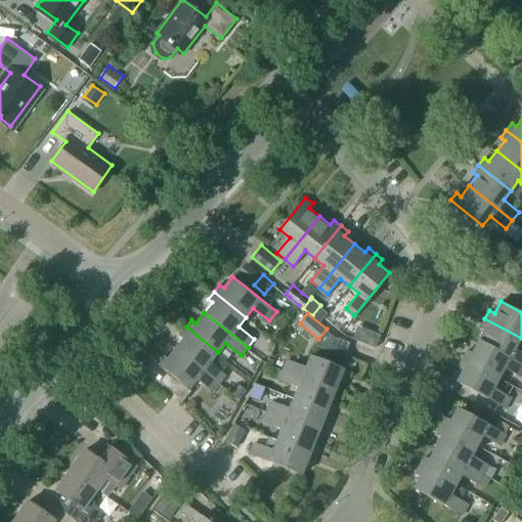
[(521,351),(515,348),(521,338),(484,318),(480,327),(485,330),(479,341),(521,363),(521,351)]
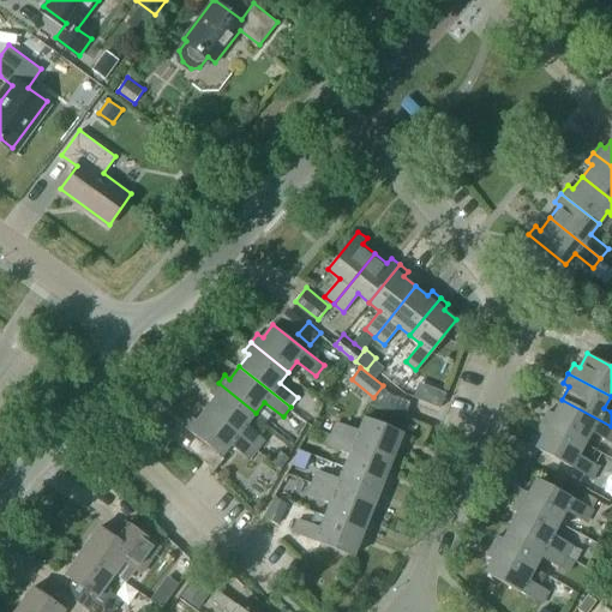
[(247,424),(256,413),(219,383),(211,391),(216,396),(207,408),(258,448),(265,438),(247,424)]
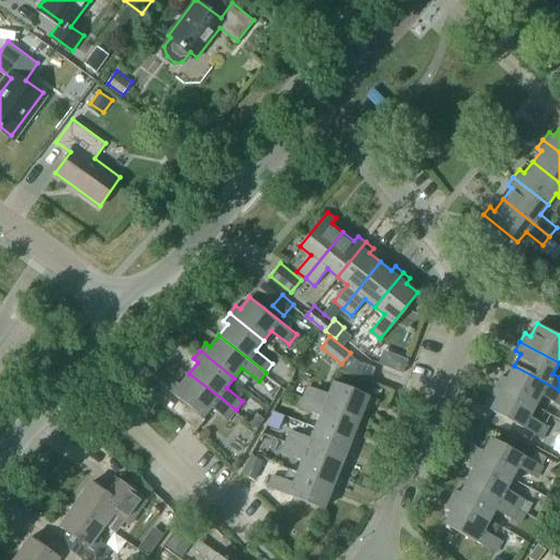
[(395,353),(391,366),(403,371),(409,358),(395,353)]
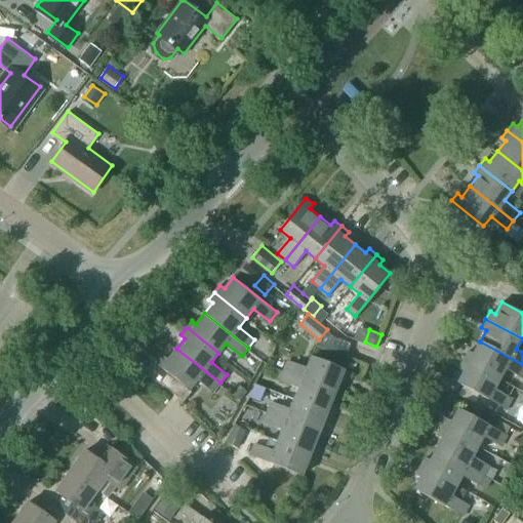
[(469,350),(465,358),(500,377),(507,367),(522,375),(522,364),(480,342),(474,353),(469,350)]
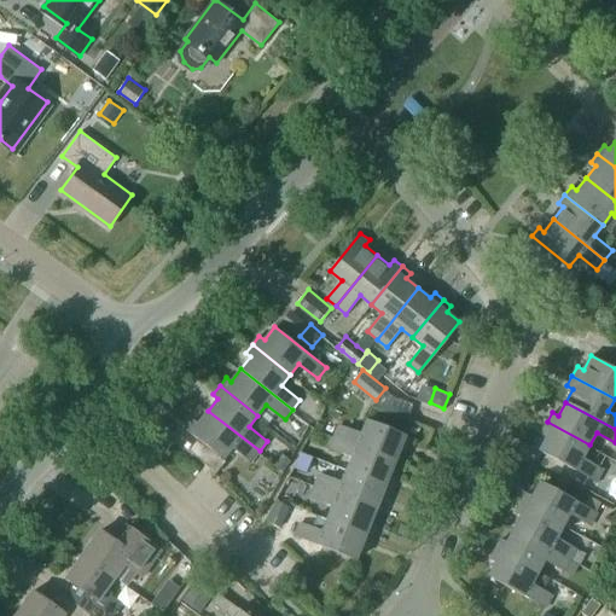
[(260,451),(208,411),(198,423),(193,418),(186,428),(199,437),(190,449),(219,472),(227,460),(225,458),(233,446),(253,460),(260,451)]
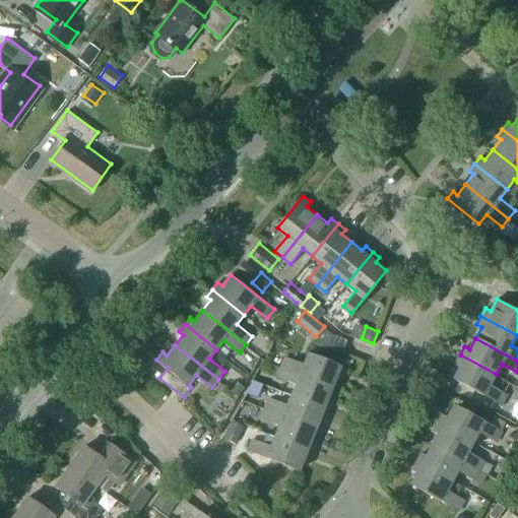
[(282,367),(333,387),(338,375),(343,377),(346,368),(309,352),(305,364),(286,357),(282,367)]
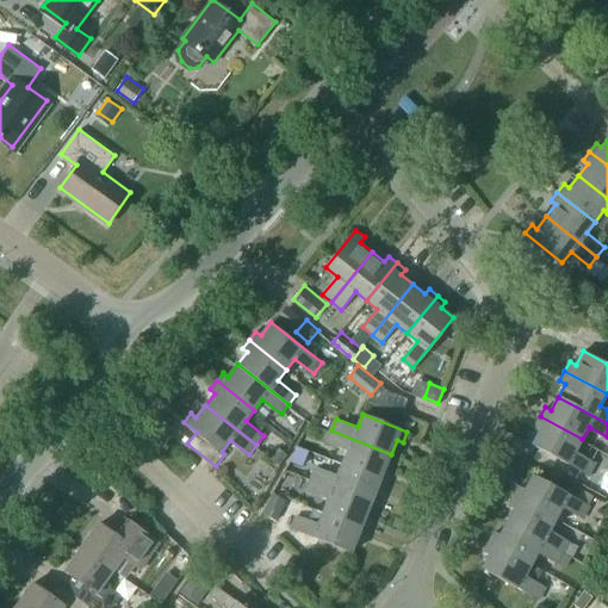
[(582,439),(540,416),(535,426),(541,429),(533,444),(540,447),(558,457),(590,473),(596,463),(576,451),(582,439)]
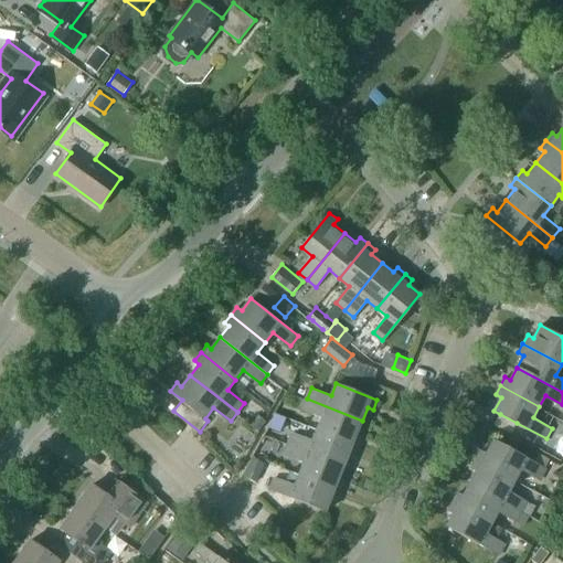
[(357,434),(362,421),(307,399),(303,409),(322,416),(318,428),(359,445),(362,436),(357,434)]
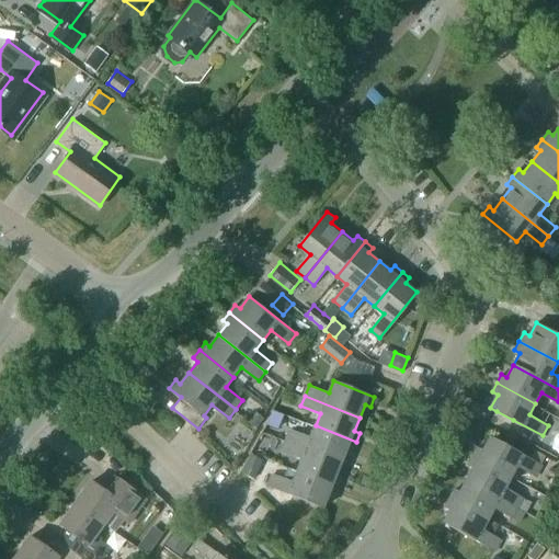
[(274,409),(269,422),(280,428),(285,413),(274,409)]
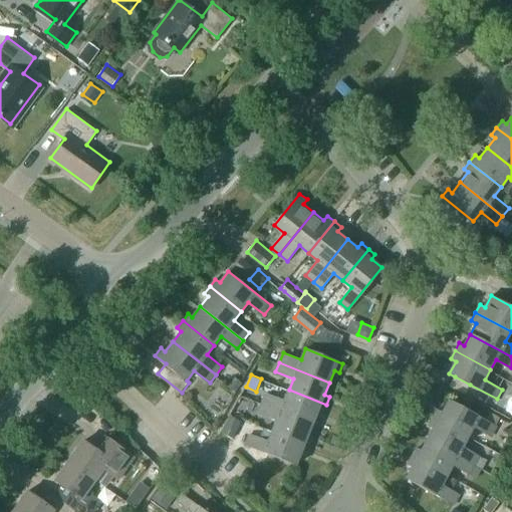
[(236,376),(229,385),(236,391),(243,381),(236,376)]
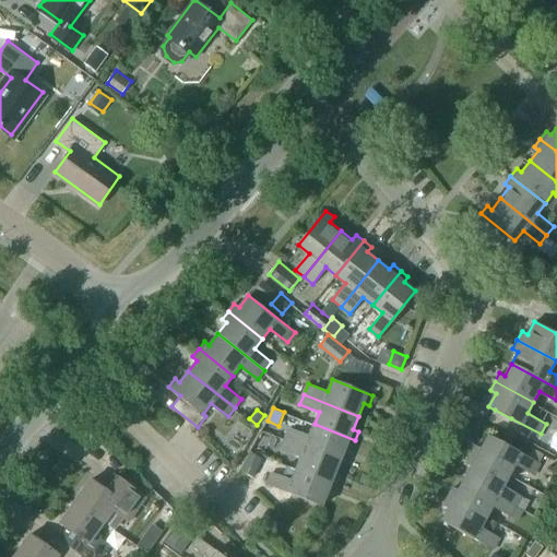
[(495,410),(489,418),(506,427),(511,418),(495,410)]
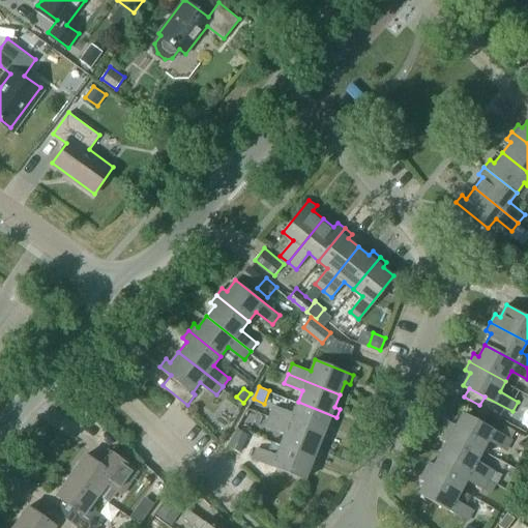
[(231,400),(226,407),(235,415),(241,408),(231,400)]
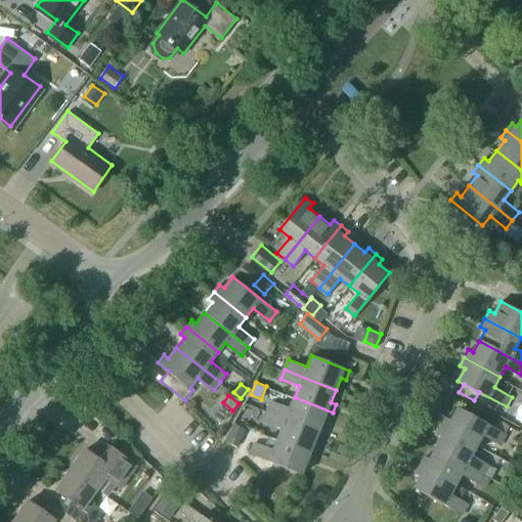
[(268,410),(319,431),(323,419),(330,421),(333,412),(295,397),(290,408),(271,401),(268,410)]
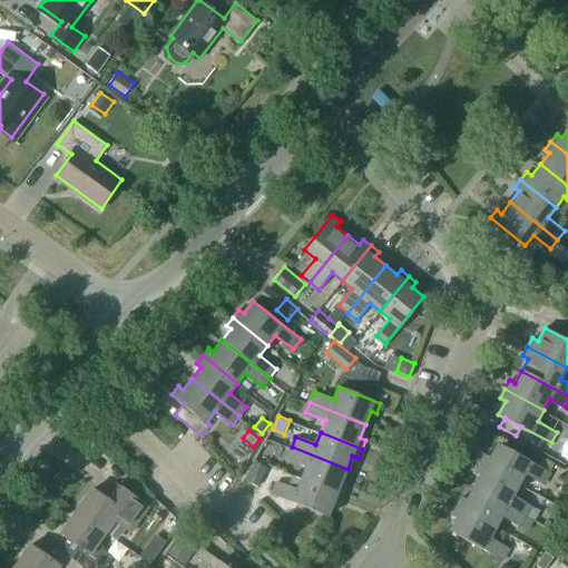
[(481,462),(520,483),(526,472),(546,482),(551,472),(498,443),(491,457),(486,453),(481,462)]
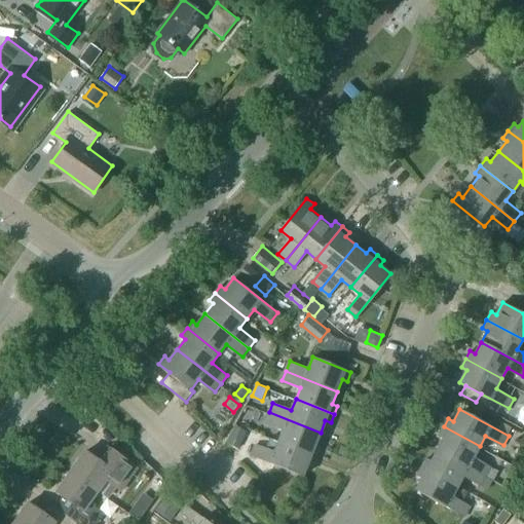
[(315,445),(321,433),(269,412),(265,421),(284,429),(279,440),(317,456),(321,447),(315,445)]
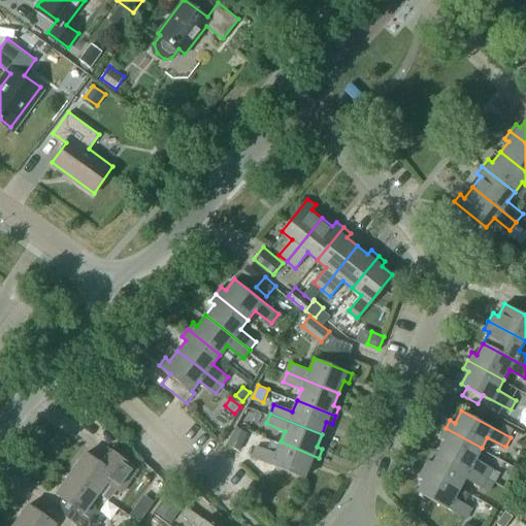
[(238,426),(230,442),(240,448),(249,432),(238,426)]
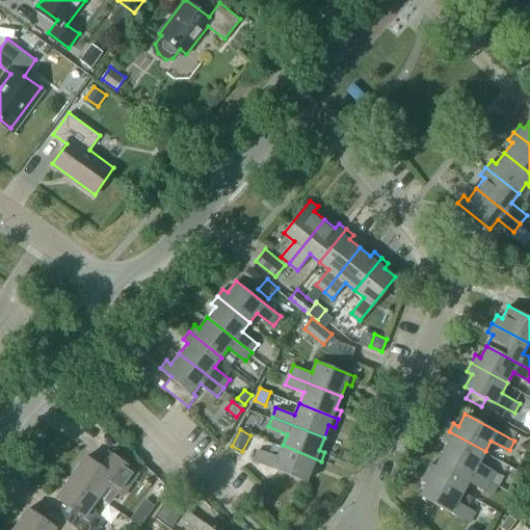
[(479,461),(485,451),(449,431),(444,440),(449,443),(443,454),(493,480),(498,471),(479,461)]
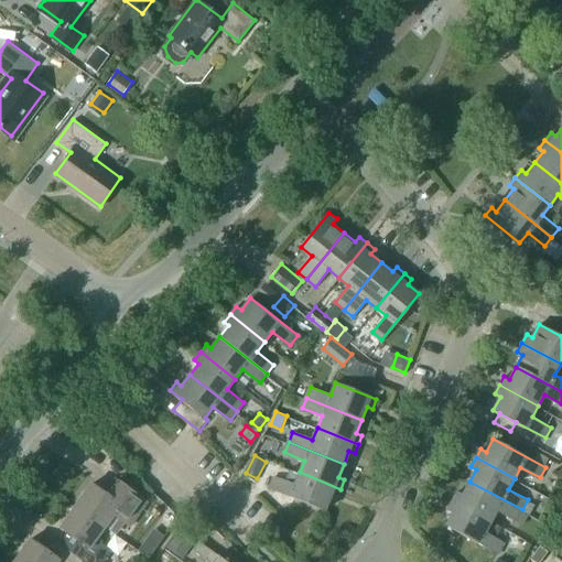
[(341,489),(300,472),(294,484),(274,476),(270,487),(325,509),(331,496),(336,498),(341,489)]
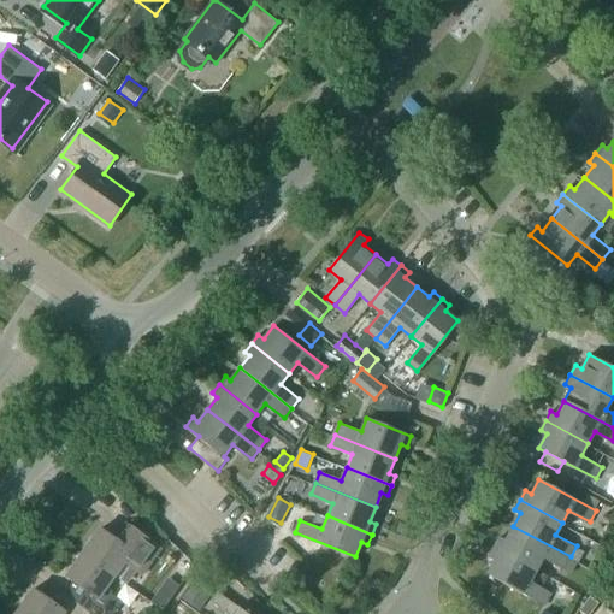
[(125,582),(136,568),(143,573),(161,548),(128,523),(117,538),(101,527),(83,551),(116,574),(125,582)]
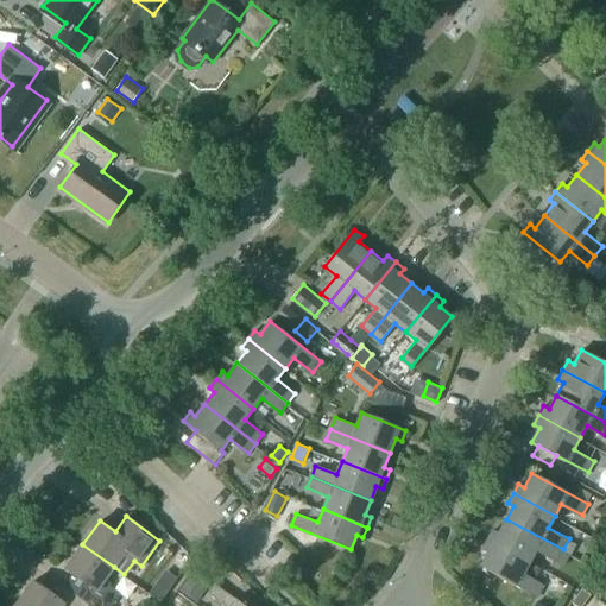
[(493,529),(488,538),(530,561),(537,549),(557,560),(563,549),(506,519),(499,532),(493,529)]
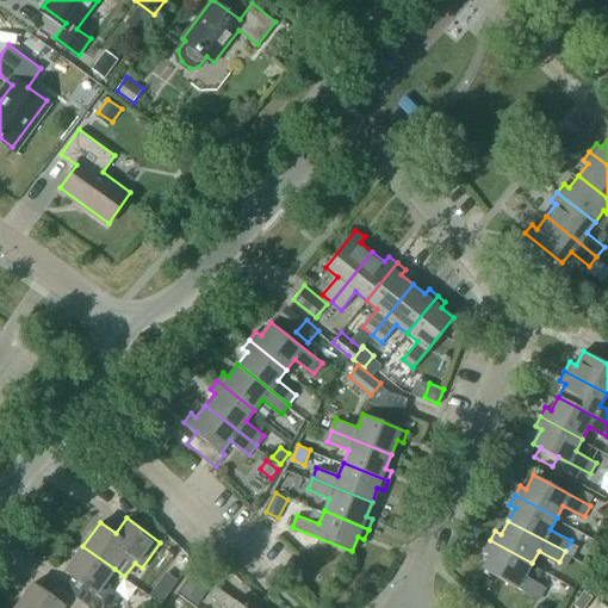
[(532,563),(490,540),(485,550),(491,553),(483,568),(540,597),(546,587),(526,575),(532,563)]
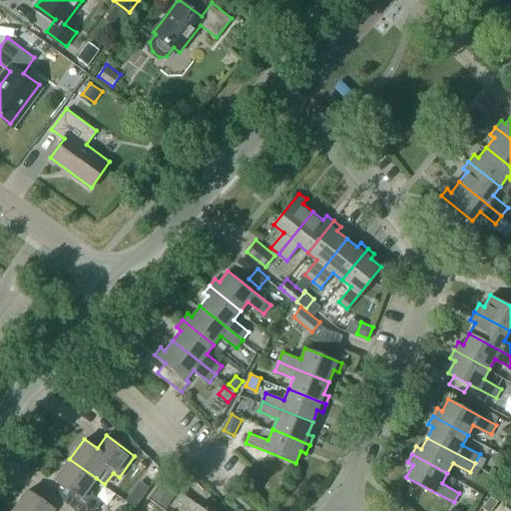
[(94,510),(102,500),(88,489),(96,478),(69,459),(55,479),(65,486),(58,496),(76,509),(79,510),(94,510)]
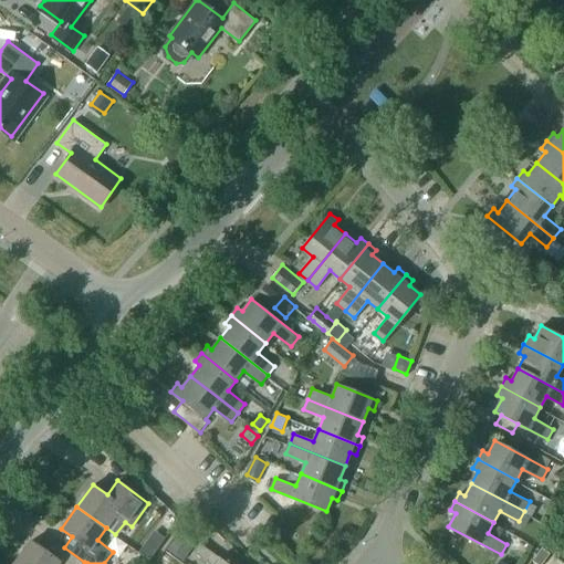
[(187,514),(195,522),(202,514),(195,507),(187,514)]
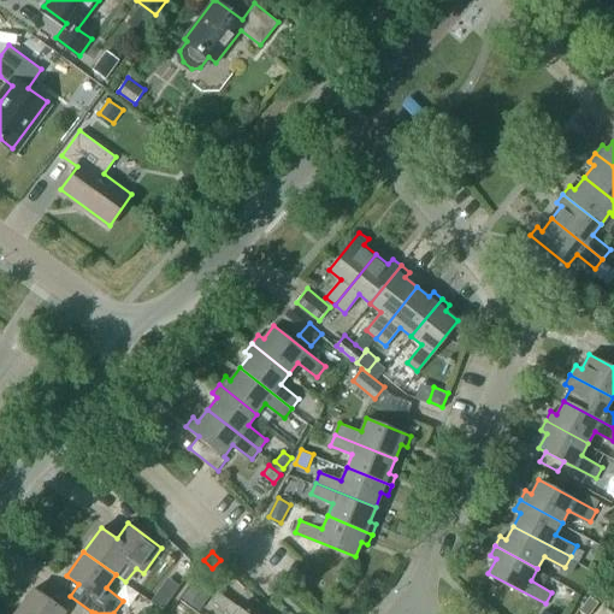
[(34,588),(17,612),(19,613),(89,613),(92,612),(70,596),(60,589),(52,601),(34,588)]
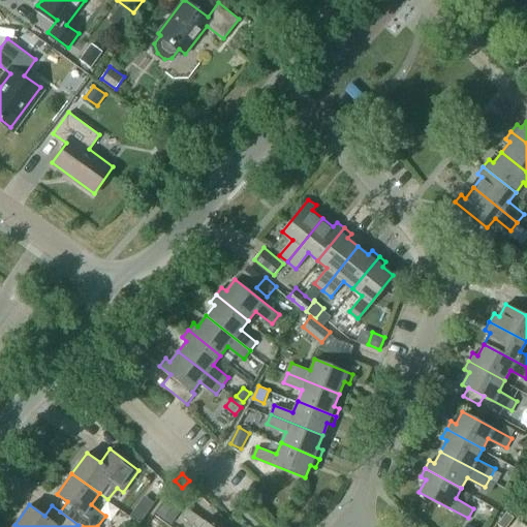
[(214,526),(207,521),(188,506),(182,516),(197,526),(214,526)]
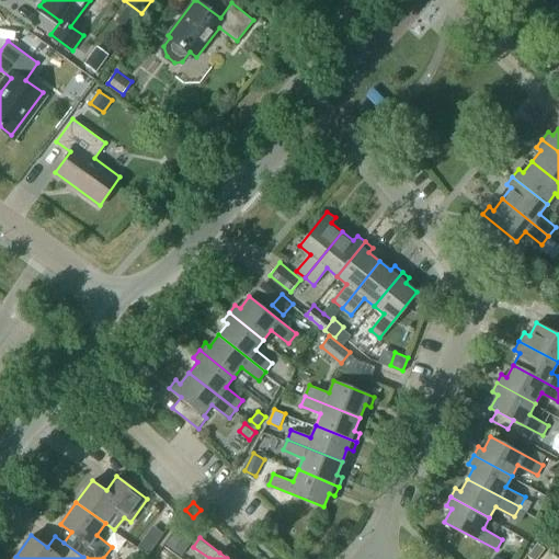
[(538,542),(528,555),(534,558),(537,558),(546,548),(538,542)]
